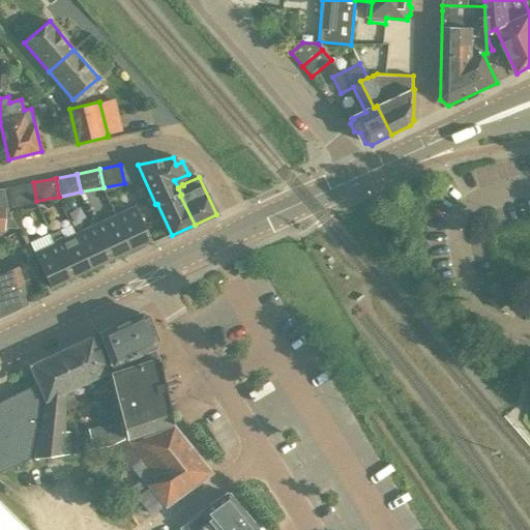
[(36,201),(33,182),(7,187),(11,206),(36,201)]
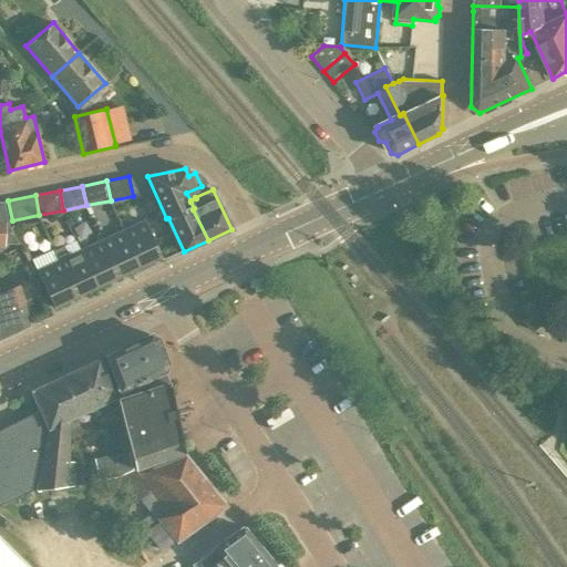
[(146,222),(124,232),(141,267),(162,257),(146,222)]
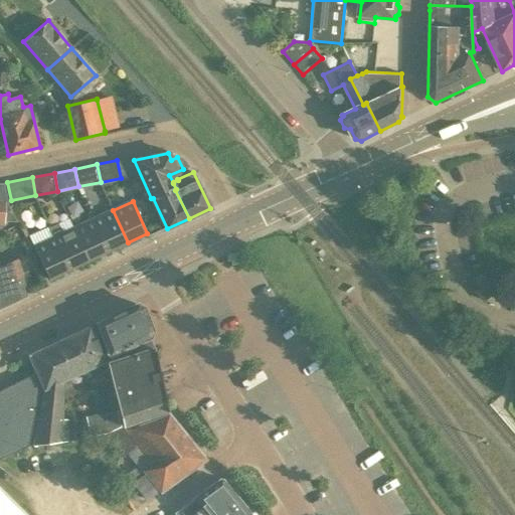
[(113,210),(93,219),(108,251),(128,242),(113,210)]
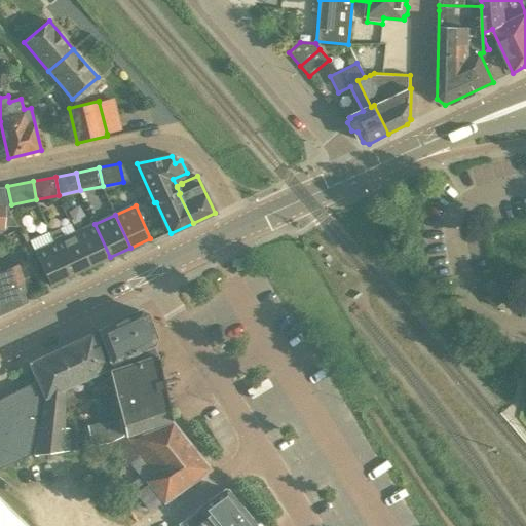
[(95,224),(76,233),(91,265),(110,257),(95,224)]
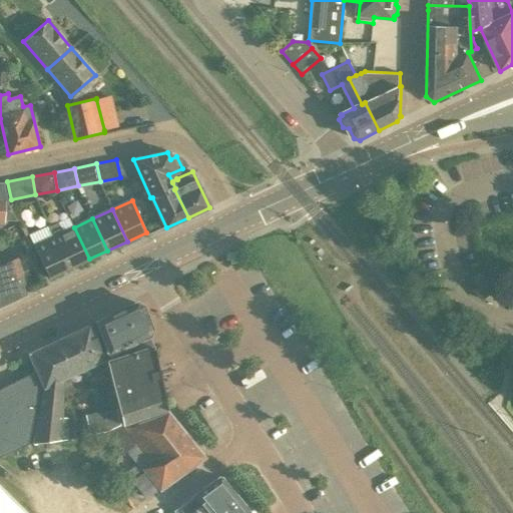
[(58,222),(49,226),(69,268),(89,259),(74,227),(62,232),(58,222)]
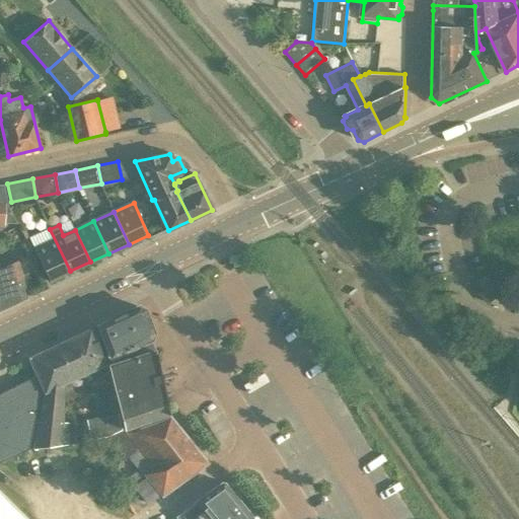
[(70,271),(50,229),(49,229),(54,239),(34,248),(49,281),(70,271)]
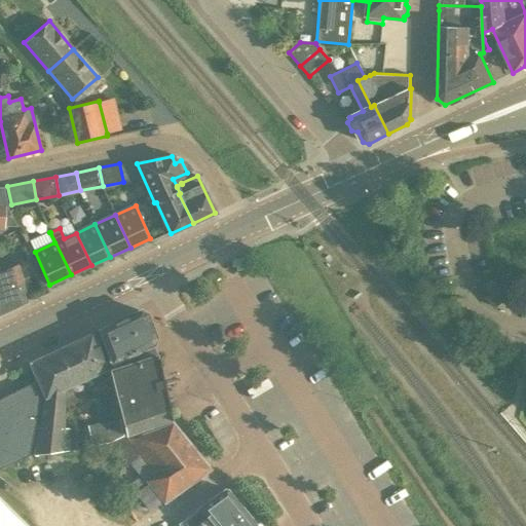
[(16,265),(0,271),(0,287),(1,290),(0,290),(0,293),(0,295),(0,294),(0,311),(26,301),(24,296),(16,265)]
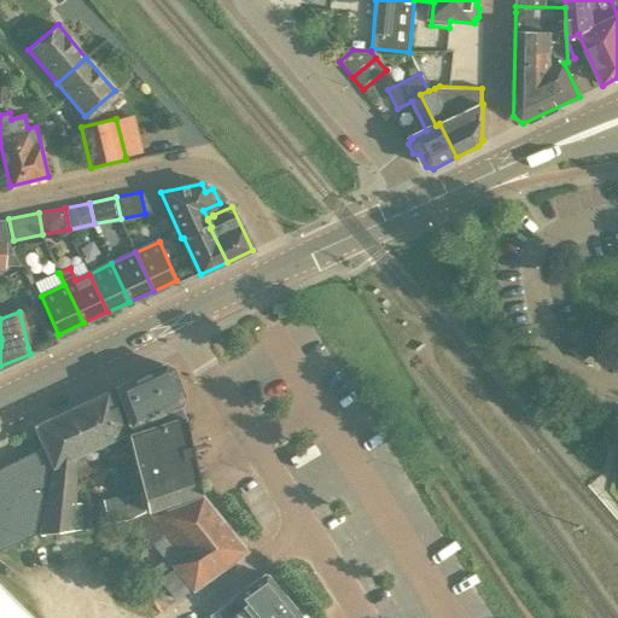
[(170,368),(164,366),(115,388),(132,425),(179,404),(182,396),(170,368)]
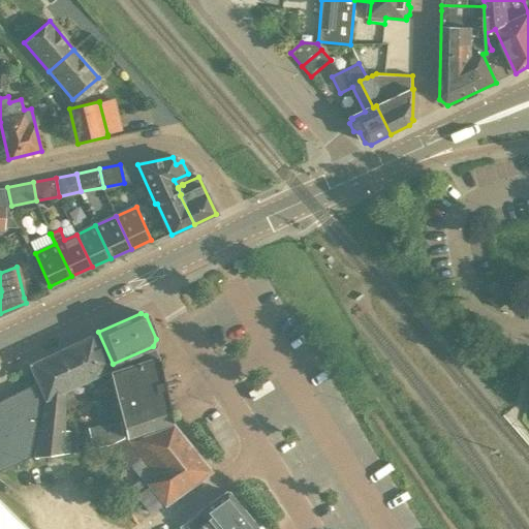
[(92,336),(70,345),(87,381),(91,379),(95,391),(104,386),(99,375),(107,372),(92,336)]
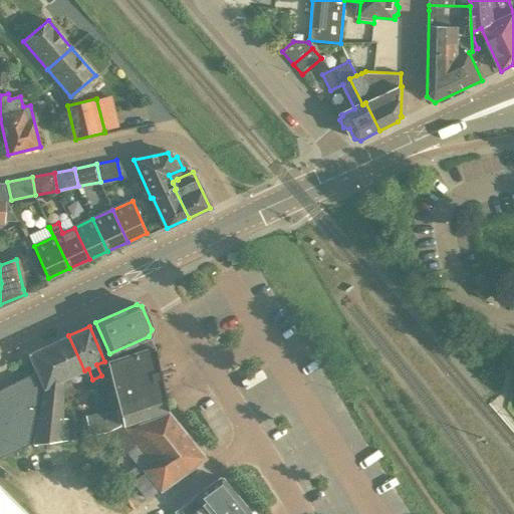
[(68,335),(48,345),(64,379),(68,377),(84,370),(68,335)]
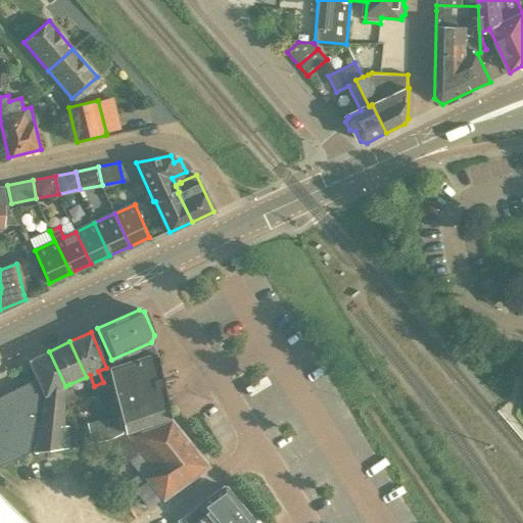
[(65,386),(49,351),(29,361),(44,395),(33,452),(76,446),(77,426),(64,425),(64,406),(65,386)]
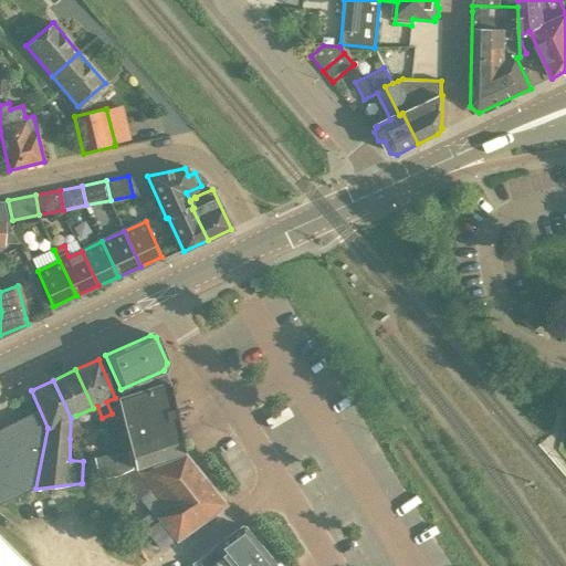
[(117,399),(135,469),(138,473),(152,468),(148,464),(184,451),(169,383),(117,399)]
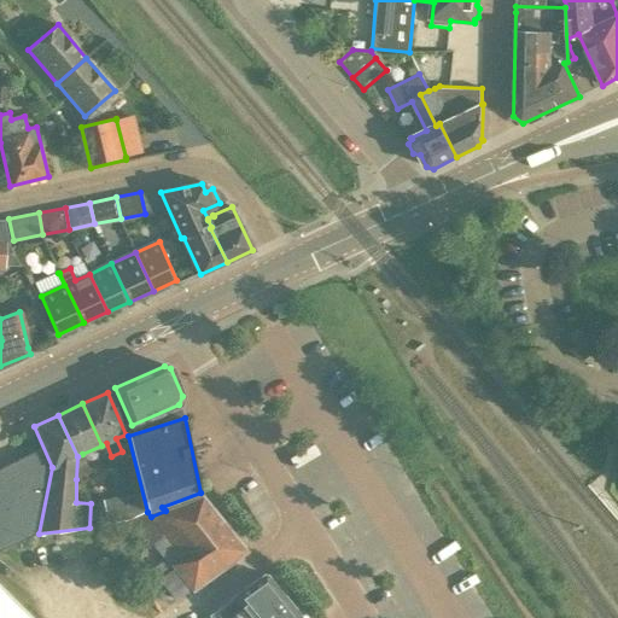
[(0,549),(34,535),(48,467),(40,449),(0,467),(0,549)]
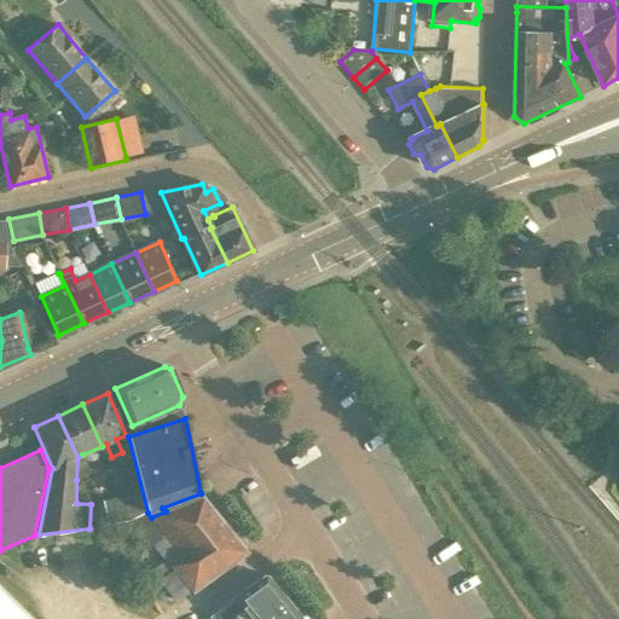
[(103,501),(108,525),(129,521),(145,512),(139,493),(103,501)]
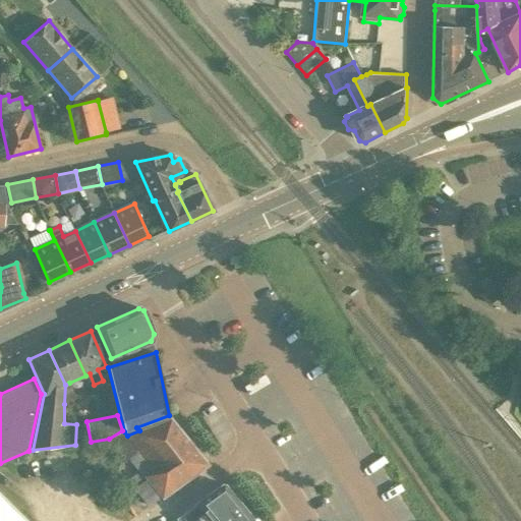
[(127,436),(124,431),(108,443),(120,460),(135,485),(132,487),(148,507),(161,497),(162,498),(208,465),(170,419),(139,430),(127,436)]
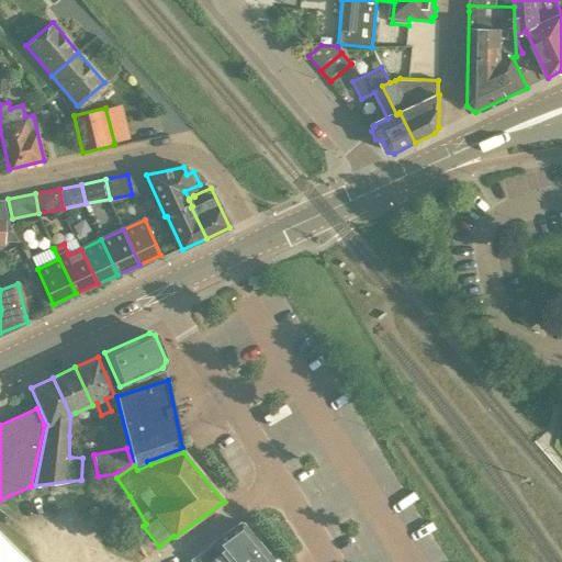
[(213,543),(192,561),(273,561),(240,521),(238,521),(212,542),(213,543)]
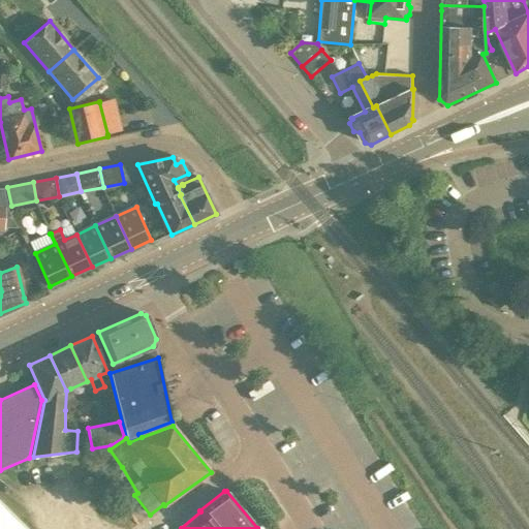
[(10,528),(0,518),(0,528),(10,528)]
